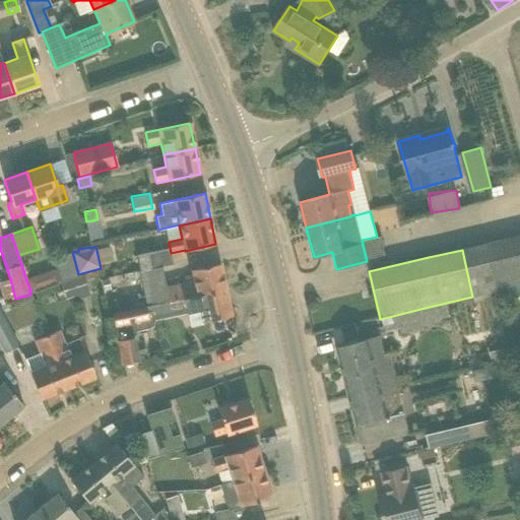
[(139,271),(151,268),(148,252),(136,255),(139,271)]
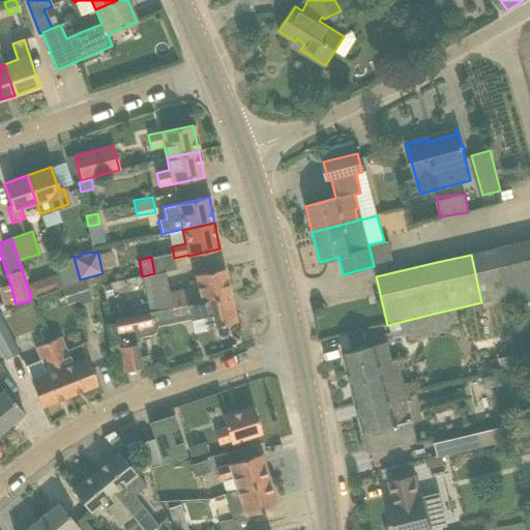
[(165,271),(154,273),(142,276),(150,312),(171,307),(230,295),(225,268),(194,274),(197,286),(169,292),(165,271)]
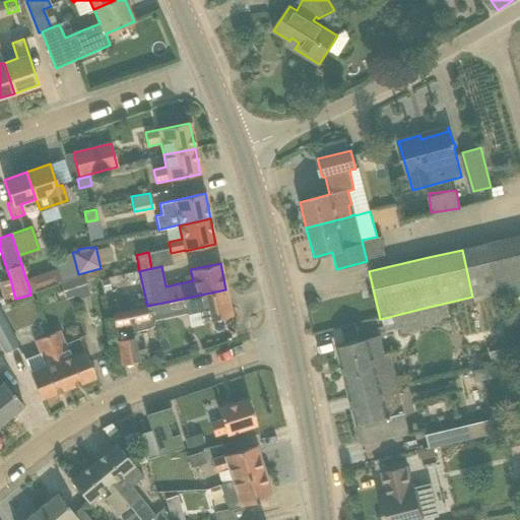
[(84,274),(61,282),(60,282),(65,299),(90,290),(84,274)]
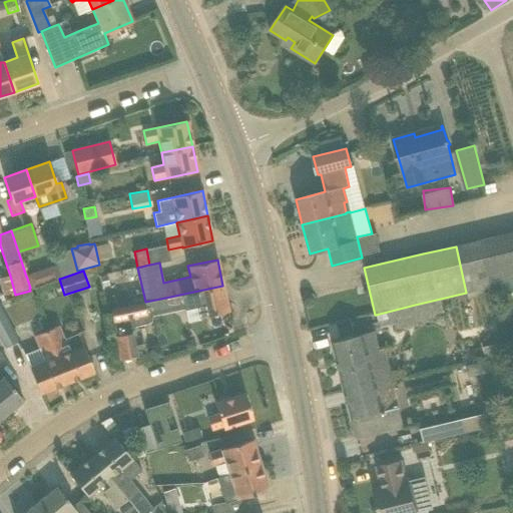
[(45,286),(42,277),(35,273),(26,276),(30,288),(31,290),(45,286)]
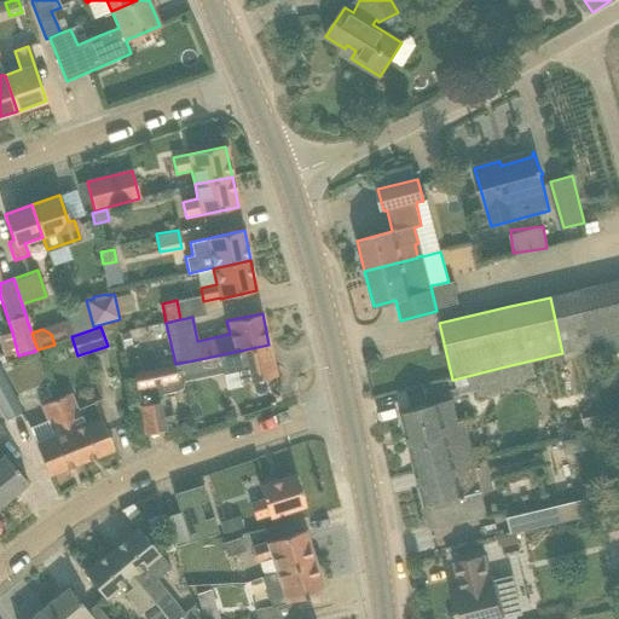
[(200,359),(202,372),(221,369),(223,372),(238,369),(241,383),(276,376),(268,345),(200,359)]
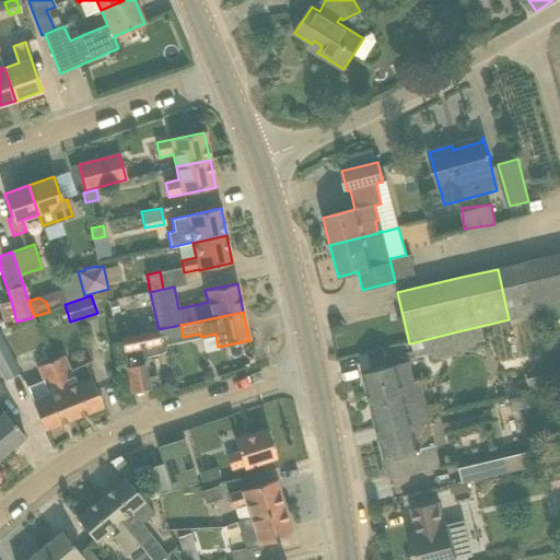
[(183,337),(181,325),(159,329),(156,330),(158,331),(123,339),(129,375),(147,372),(143,357),(163,352),(161,341),(183,337)]
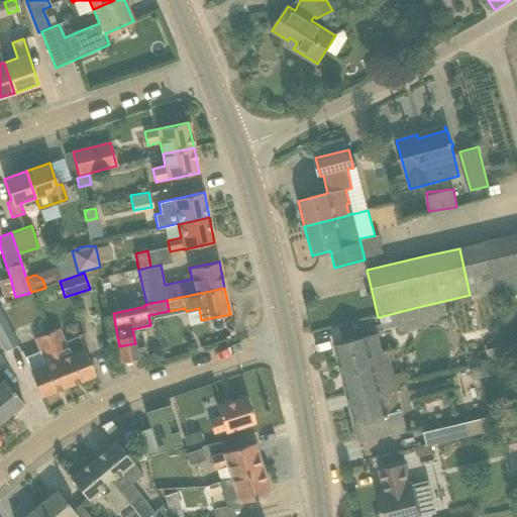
[(0,339),(6,350),(20,343),(1,306),(0,306),(0,339)]
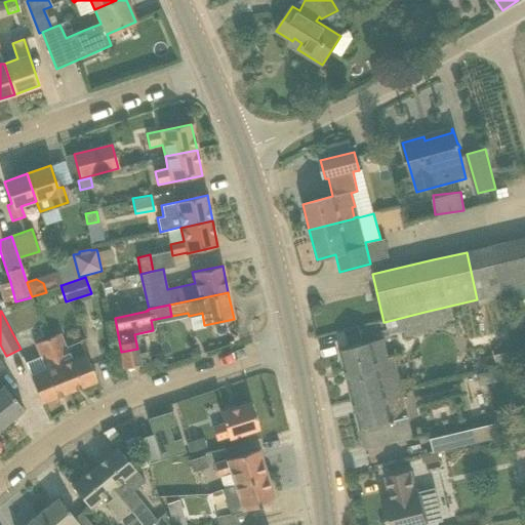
[(385,322),(389,336),(404,332),(405,339),(430,333),(425,312),(385,322)]
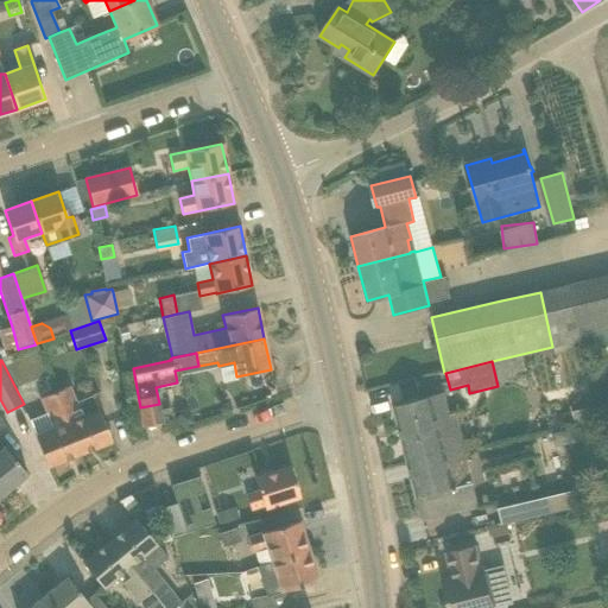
[(55,392),(78,453),(111,441),(100,412),(74,422),(69,412),(77,410),(68,386),(55,392)]
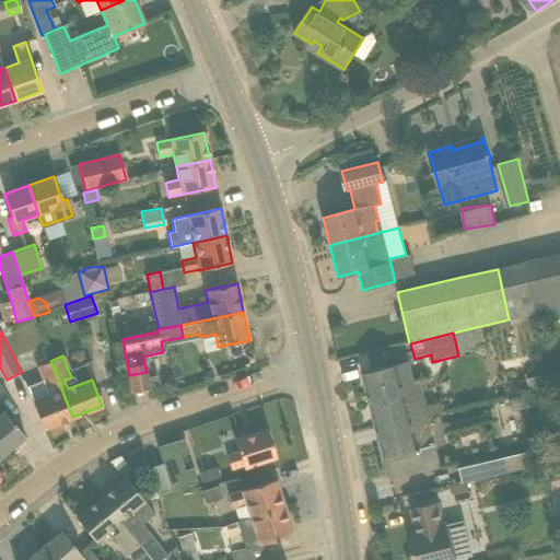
[(50,361),(37,366),(46,387),(54,384),(57,393),(33,403),(43,429),(72,417),(50,361)]
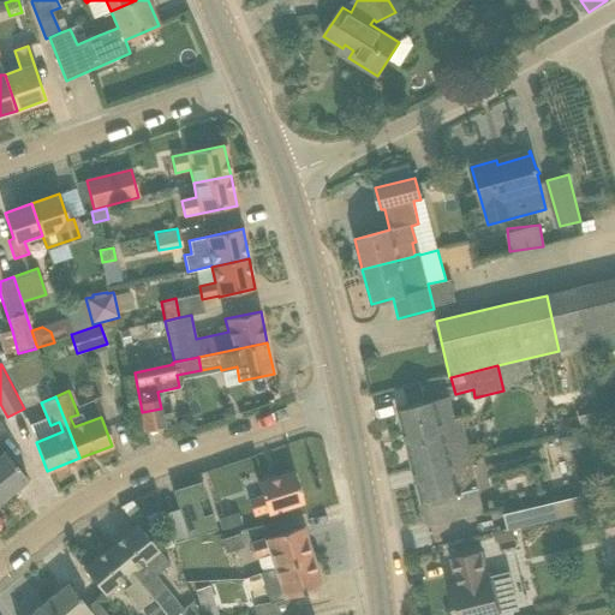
[(436,400),(398,410),(422,503),(428,526),(429,526),(428,523),(484,509),(478,489),(479,489),(461,418),(442,423),(436,400)]
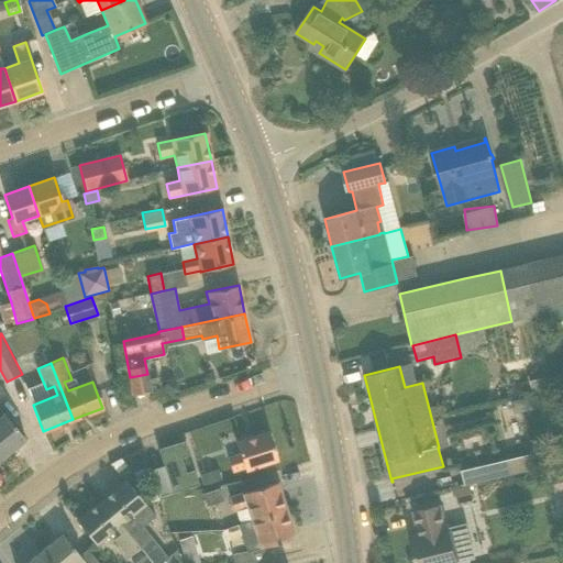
[(167,377),(162,390),(169,395),(179,392),(176,381),(167,377)]
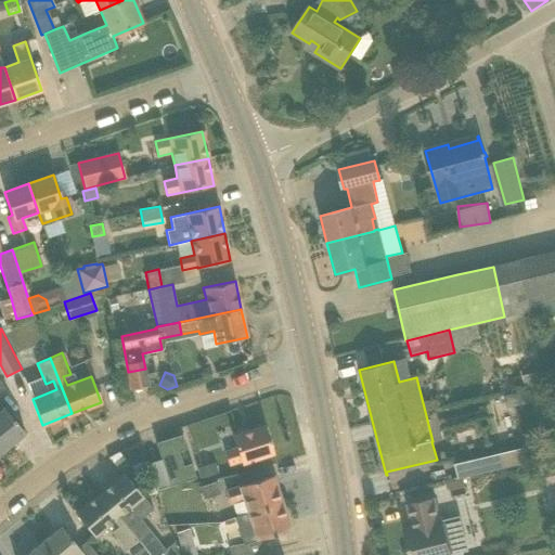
[(0,403),(0,448),(2,451),(25,433),(0,403)]
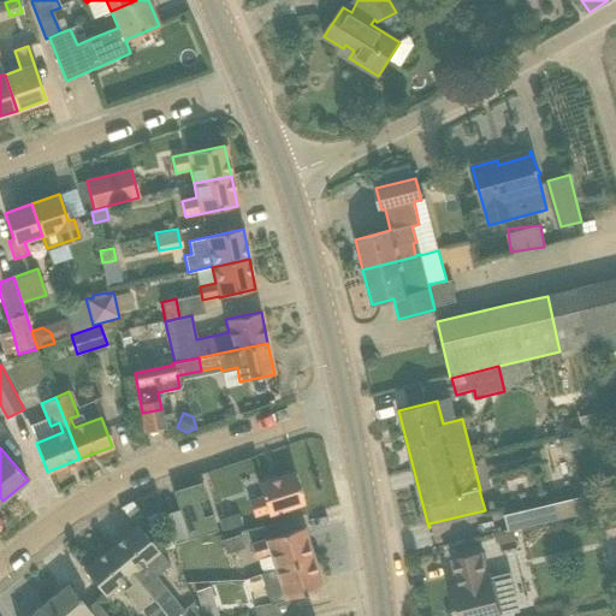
[(267,514),(303,503),(294,473),(258,484),(262,497),(249,502),(254,517),(267,513),(267,514)]
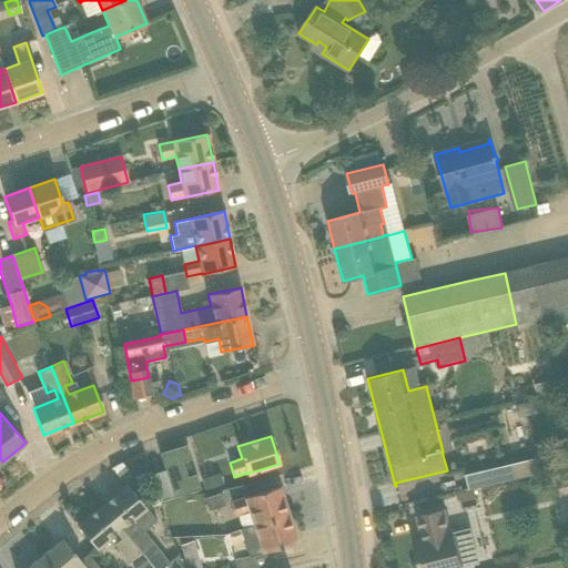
[(191,459),(185,445),(159,453),(165,470),(173,497),(200,488),(195,474),(188,477),(182,462),(191,459)]
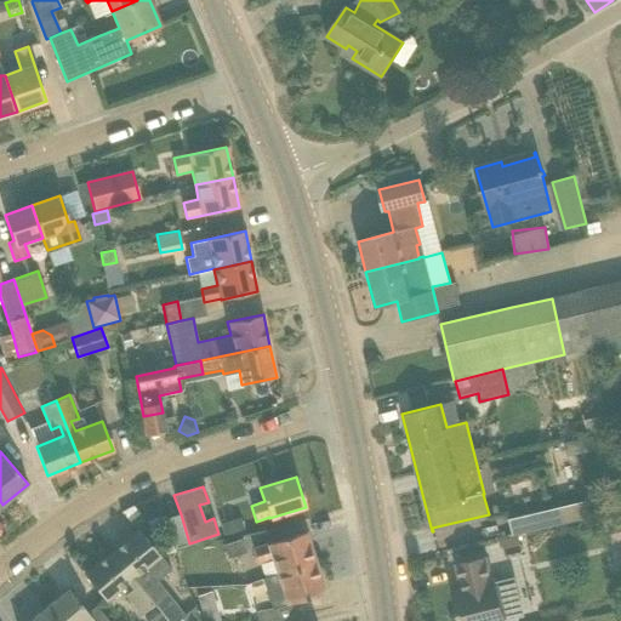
[(511,535),(586,517),(581,499),(506,518),(511,535)]
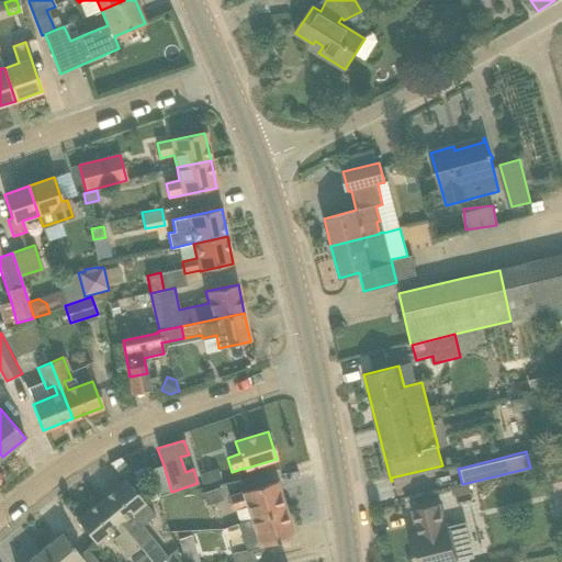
[(164,465),(149,470),(158,496),(171,492),(164,465)]
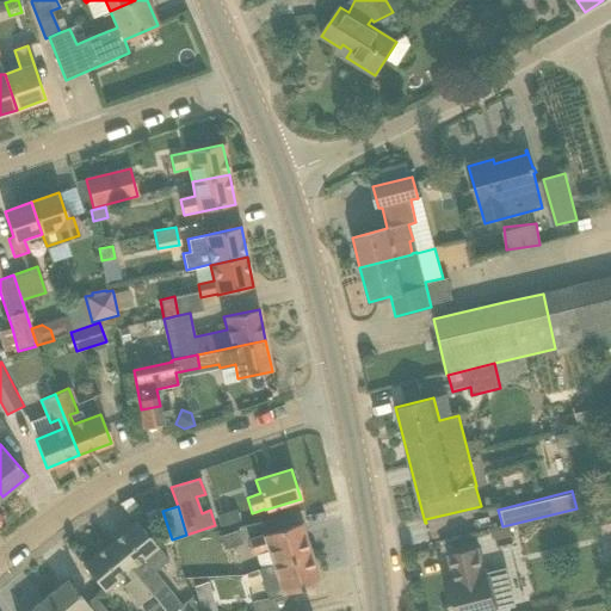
[(603,537),(610,534),(610,510),(597,514),(603,537)]
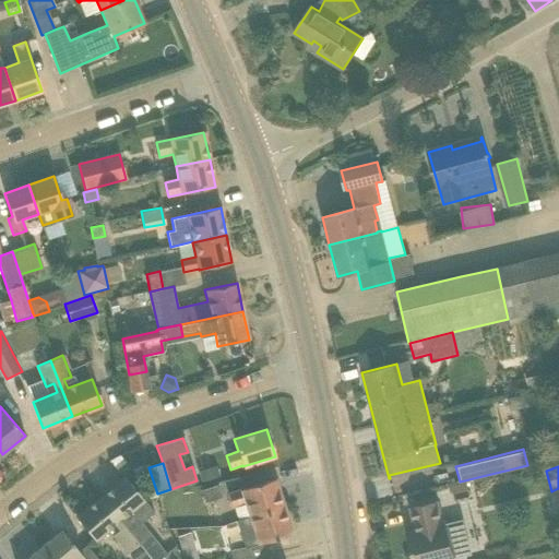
[(152,510),(125,477),(100,498),(140,545),(151,535),(141,523),(151,514),(152,510)]
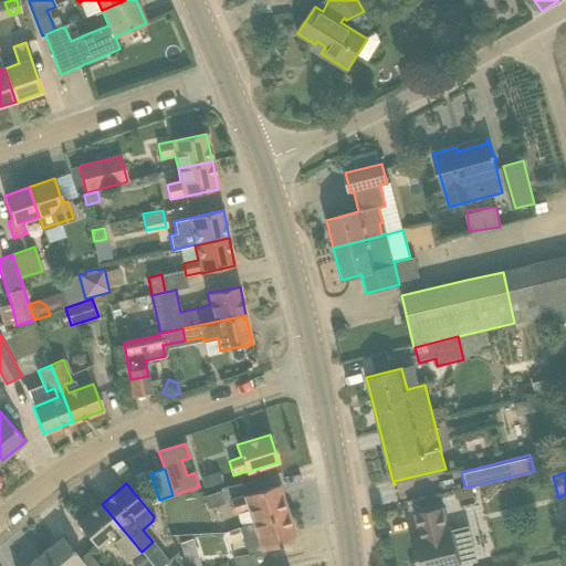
[(253,524),(286,513),(278,485),(230,500),(234,514),(249,509),(253,524)]
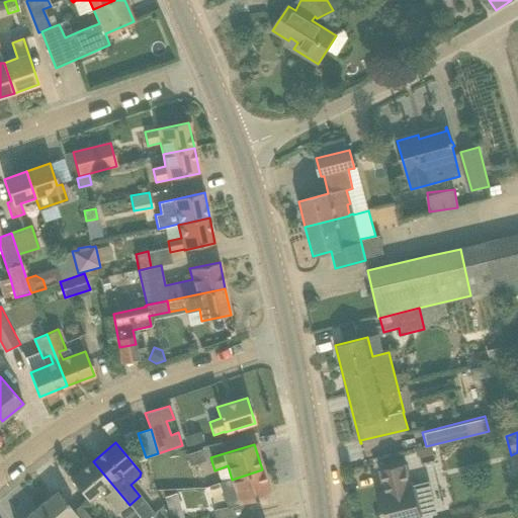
[(189,465),(205,460),(201,449),(186,454),(189,465)]
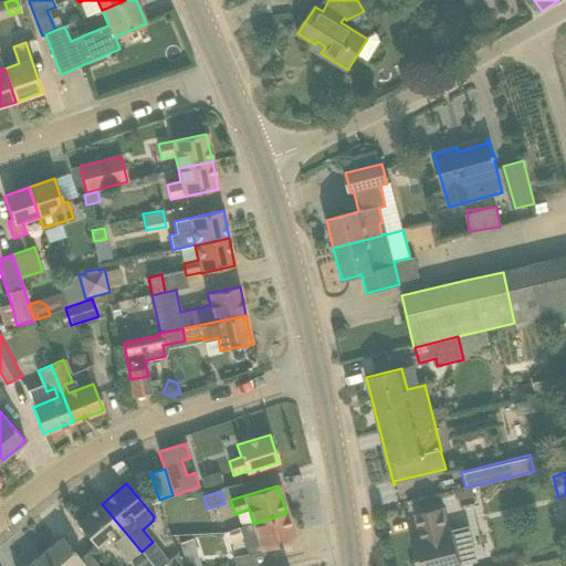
[(102,504),(77,524),(96,546),(117,530),(123,536),(115,543),(130,561),(142,552),(102,504)]
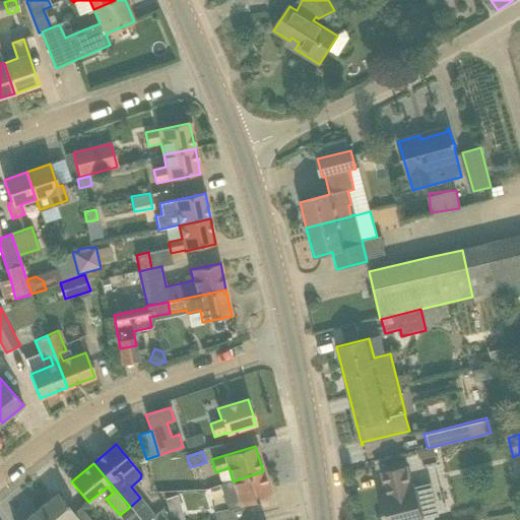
[(384,519),(417,519),(421,519),(413,485),(412,486),(407,466),(381,472),(388,499),(380,501),(384,519)]
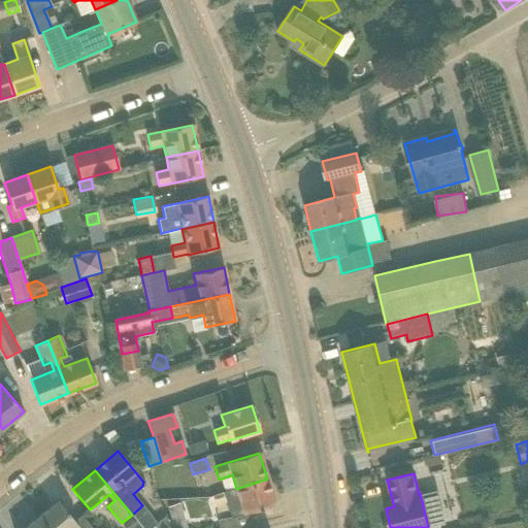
[(241,527),(253,526),(249,513),(275,504),(267,479),(236,489),(240,501),(227,505),(231,517),(218,520),(219,527),(241,527)]
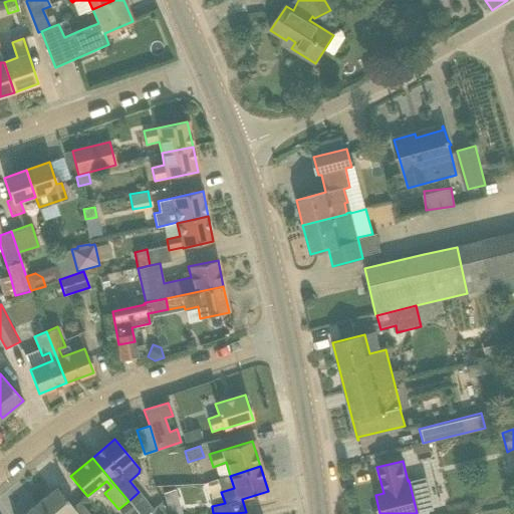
[(35,505),(42,513),(77,513),(56,488),(35,505)]
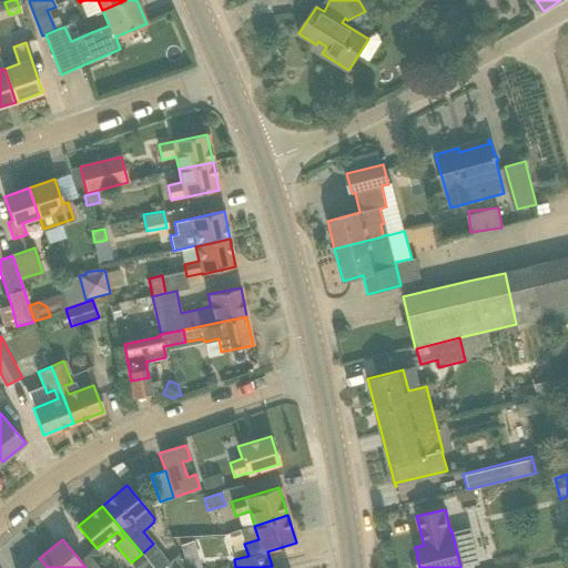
[(184,560),(196,557),(193,540),(181,543),(184,560)]
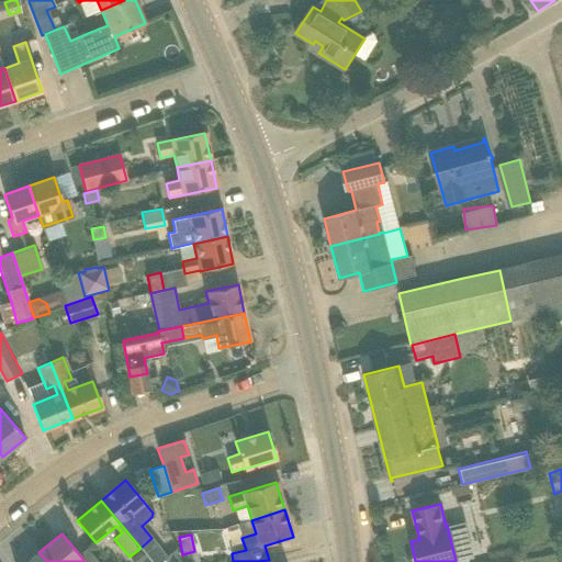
[(46,561),(38,552),(26,561),(46,561)]
